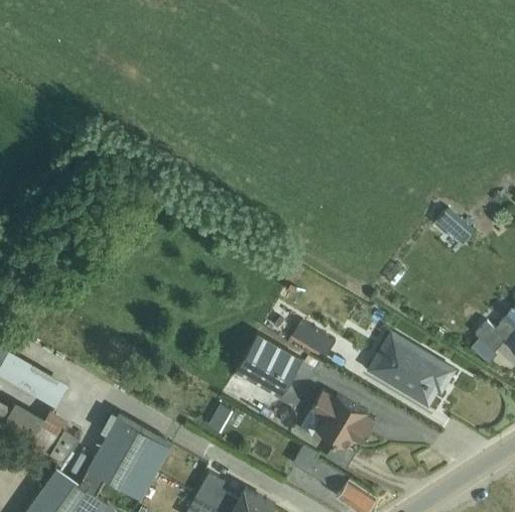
[(434,223),(432,225),(444,235),(446,233),(462,246),(473,233),(447,210),(435,223),(434,223)]
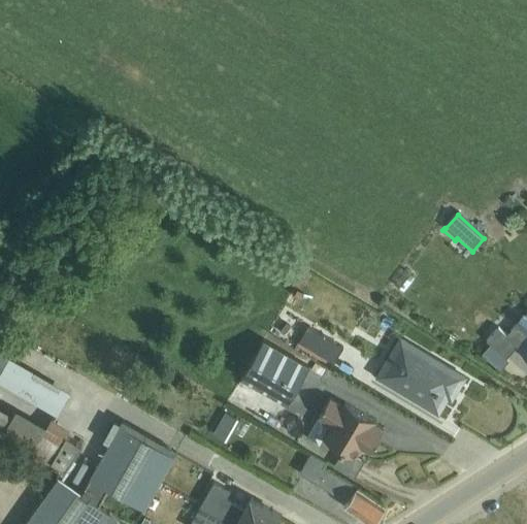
[(490,347),(505,361),(517,349),(526,357),(526,316),(525,318),(523,316),(514,327),(516,329),(506,338),(498,331),(487,344),(490,347)]
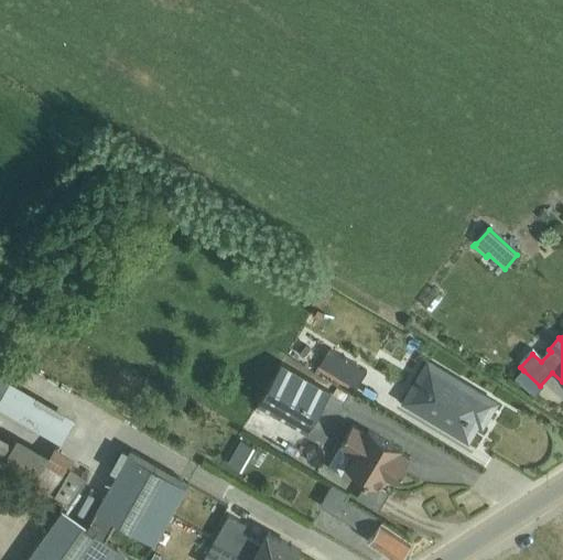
[(328,351),(317,368),(356,391),(366,375),(328,351)]
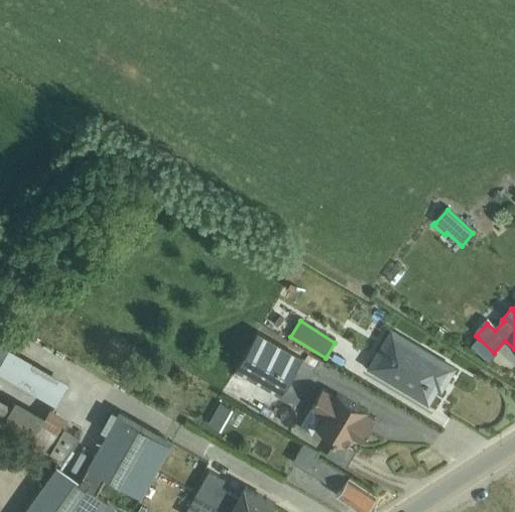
[(389,333),(368,369),(427,406),(441,383),(445,385),(454,371),(389,333)]
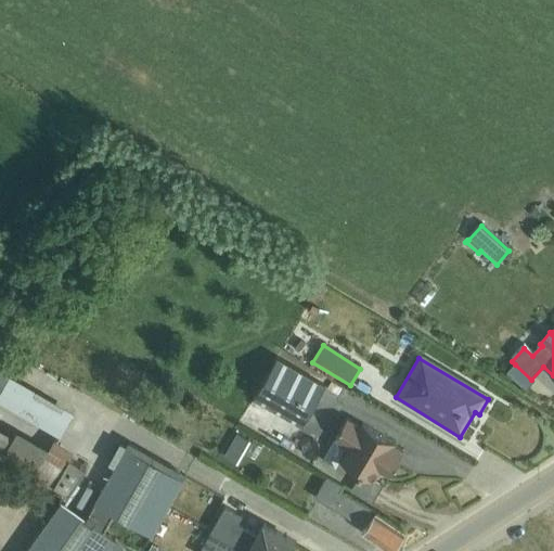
[(277,360),(253,402),(301,430),(325,388),(277,360)]
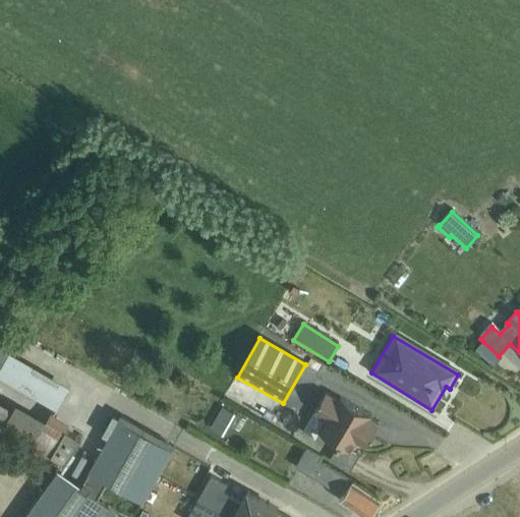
[(499,356),(483,342),(474,352),(493,368),(502,358),(499,356)]
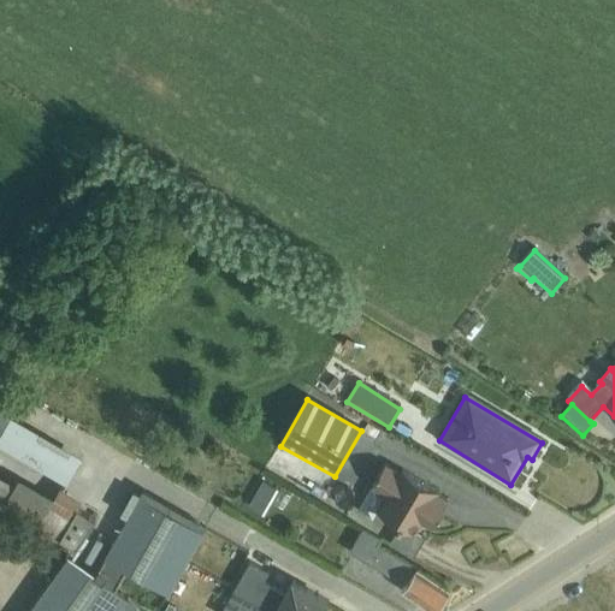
[(0,511),(75,553),(95,523),(77,511),(82,503),(58,490),(52,500),(18,481),(15,488),(0,481),(0,450),(65,488),(81,461),(29,431),(0,414),(0,511)]
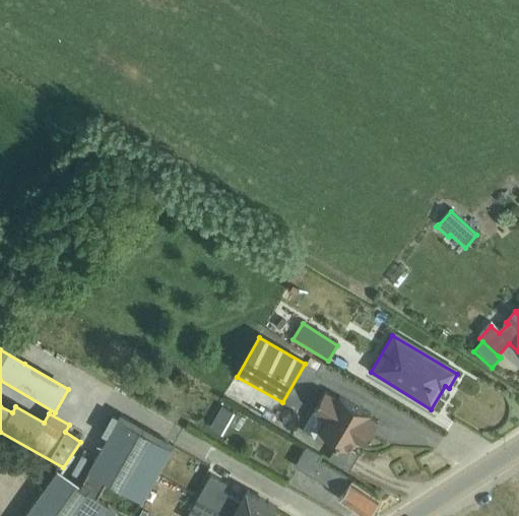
[(347,454),(348,452),(354,442),(365,447),(378,426),(370,421),(371,418),(339,399),(337,401),(325,394),(313,414),(312,413),(301,433),(314,441),(317,436),(336,447),(347,454)]
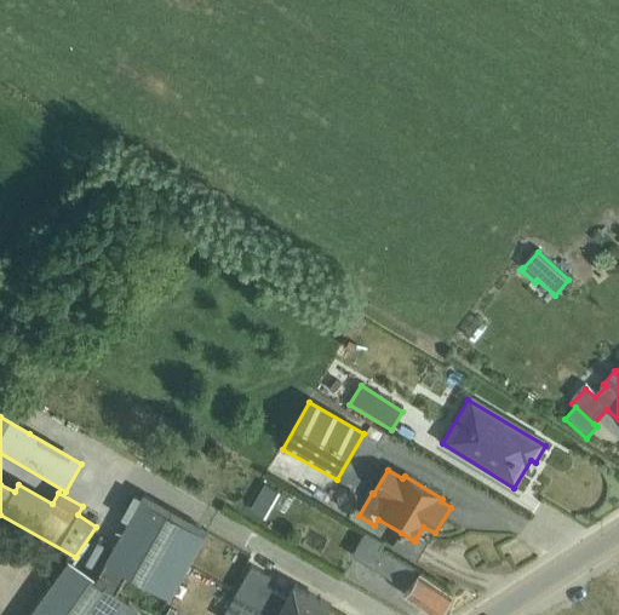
[(125,614),(130,608),(115,596),(126,578),(168,602),(187,570),(204,539),(207,533),(139,494),(137,498),(133,495),(120,519),(127,524),(95,581),(68,563),(30,614),(125,614)]
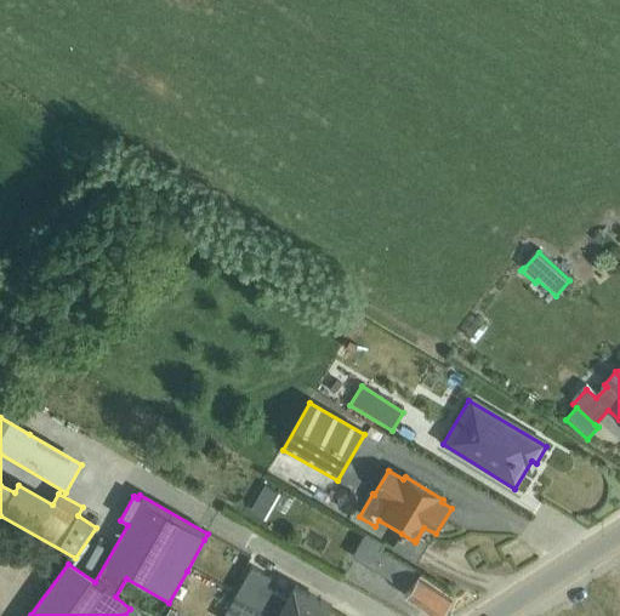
[(415,542),(402,534),(392,551),(415,564),(427,546),(416,540),(415,542)]
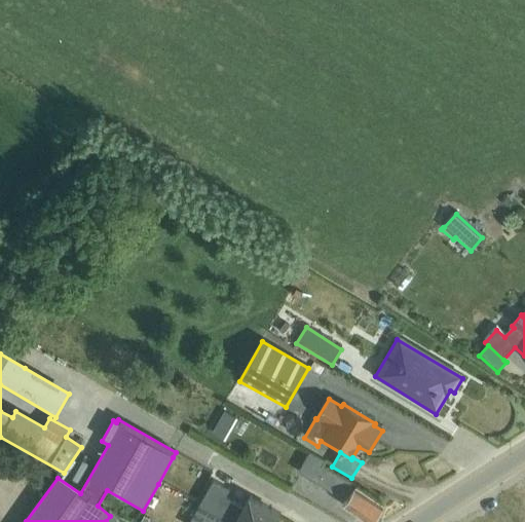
[(309,454),(298,475),(333,495),(334,493),(346,500),(342,508),(364,521),(373,521),(382,508),(323,467),(325,463),(309,454)]
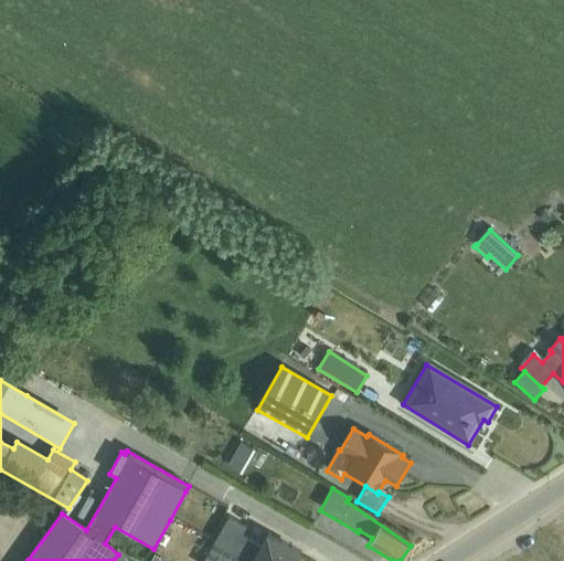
[(214,546),(205,560),(298,560),(301,556),(266,537),(259,548),(242,538),(246,528),(229,519),(214,546)]
